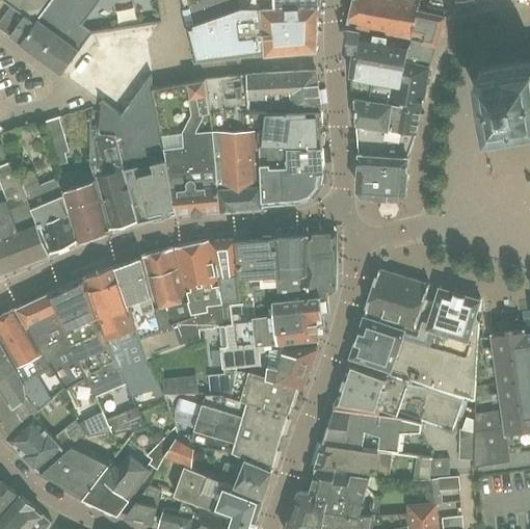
[(0,1),(9,8),(0,21),(0,31),(60,76),(91,33),(159,23),(155,0),(0,0),(0,1)]
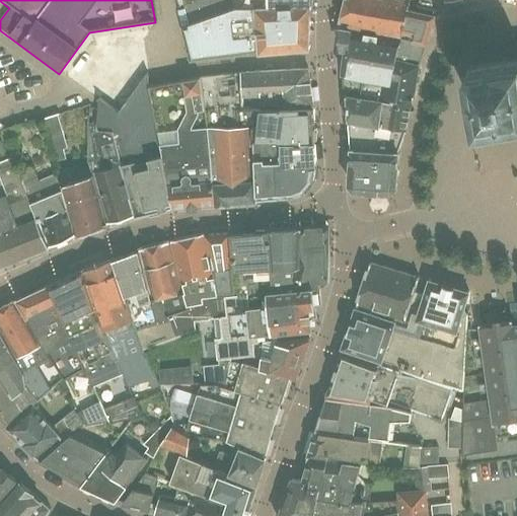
[(230,11),(256,10),(310,8),(311,0),(173,0),(181,27),(230,11)]
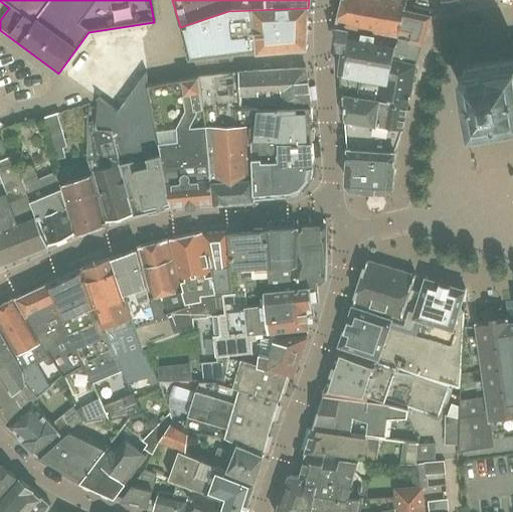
[(396,39),(421,45),(430,18),(428,17),(429,13),(419,11),(418,15),(403,12),(405,4),(385,0),(341,0),(335,27),(396,38),(396,39)]
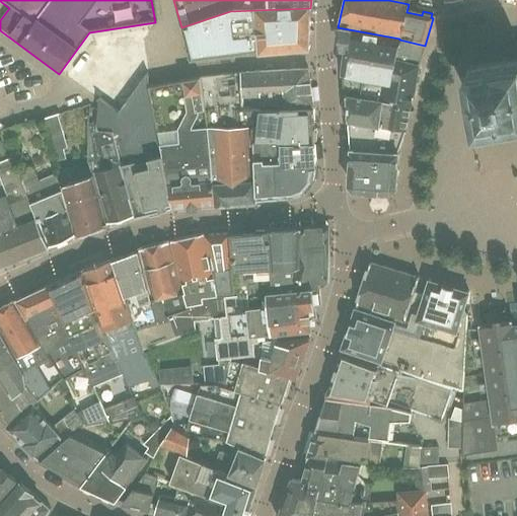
[(435,13),(437,11),(439,4),(439,0),(431,0),(428,0),(418,1),(416,9),(423,11),(432,13),(435,14),(435,13)]
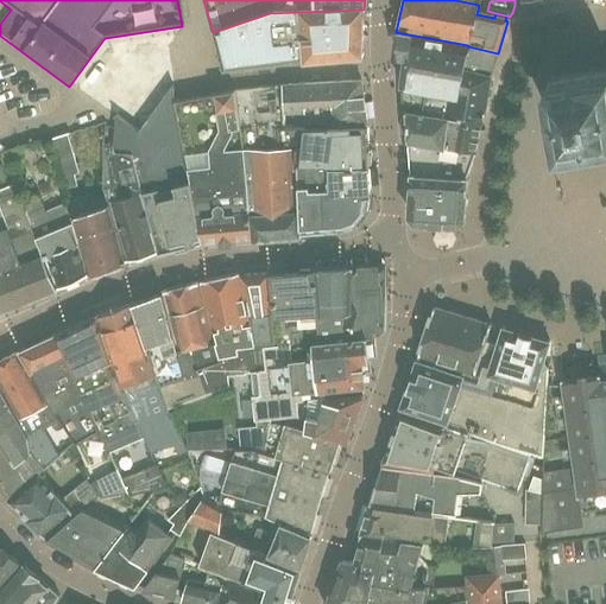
[(364,10),(301,12),(270,13),(213,32),(222,74),(303,64),(361,58),(364,10)]
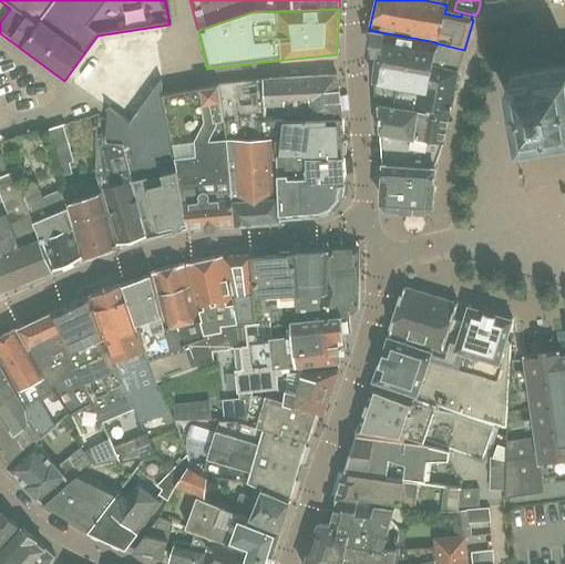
[(455,75),(464,50),(437,43),(435,47),(369,34),(373,106),(376,106),(428,115),(428,112),(448,115),(455,75)]
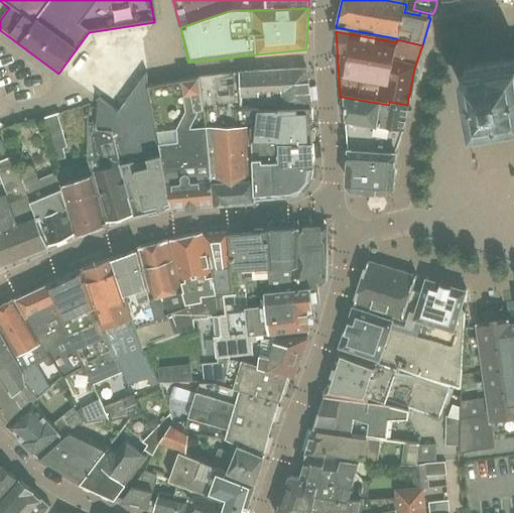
[(513,60),(465,69),(475,126),(513,119),(513,60)]
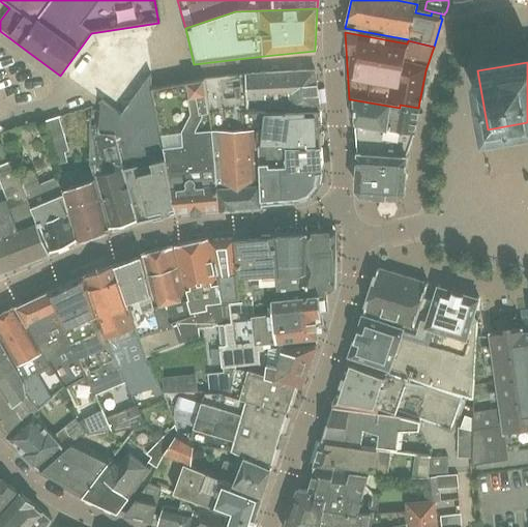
[(319,111),(314,74),(244,77),(246,101),(264,100),(264,112),(319,111)]
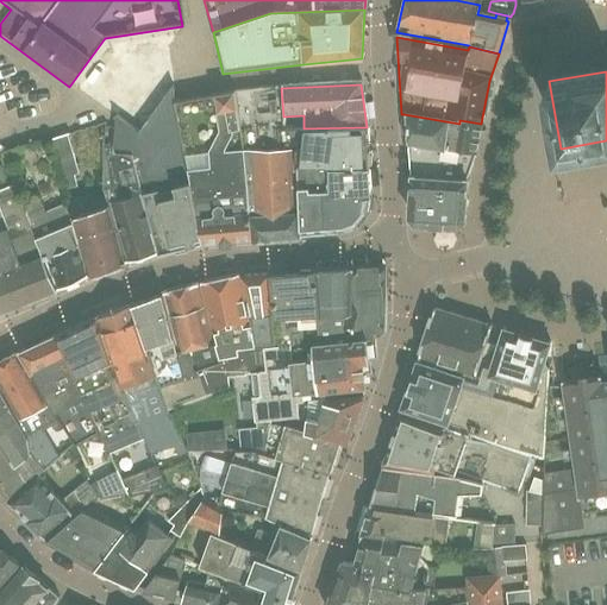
[(279,127),(275,88),(250,90),(233,93),(243,152),(248,212),(251,241),(251,243),(299,239),(296,216),(294,152),(279,152),(277,127),(279,127)]
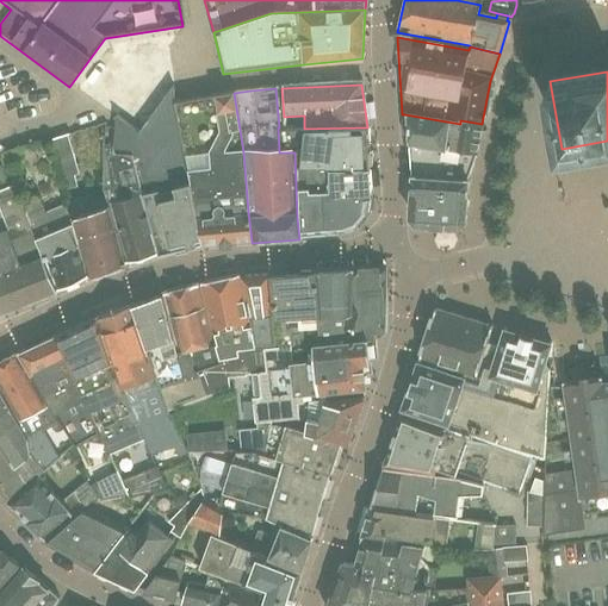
[(173,104),(172,105),(173,92),(148,122),(137,136),(115,120),(111,156),(131,158),(136,182),(157,256),(203,247),(173,104)]
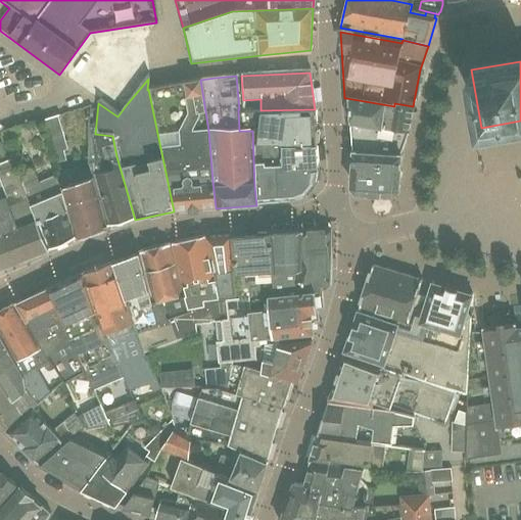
[(208,131),(200,80),(148,89),(174,211),(216,207),(212,182),(208,131)]
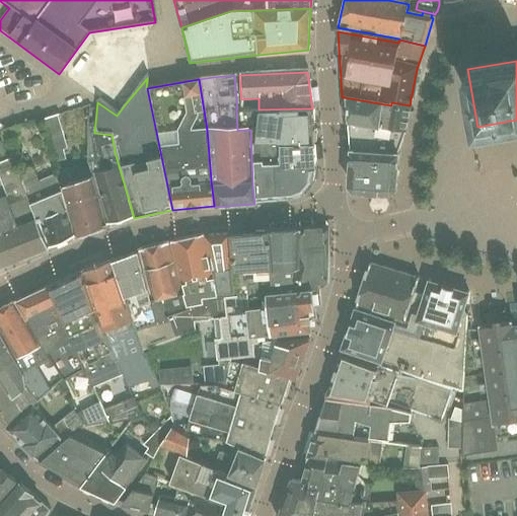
[(404,133),(410,105),(391,102),(391,105),(344,97),(350,152),(351,152),(397,156),(404,133)]
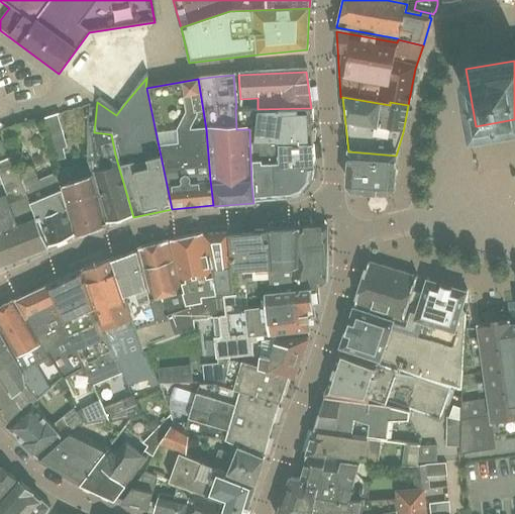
[(312,144),(310,110),(259,112),(259,110),(240,108),(240,113),(249,114),(248,123),(258,123),(255,143),(277,143),(280,146),(280,145),(312,144)]
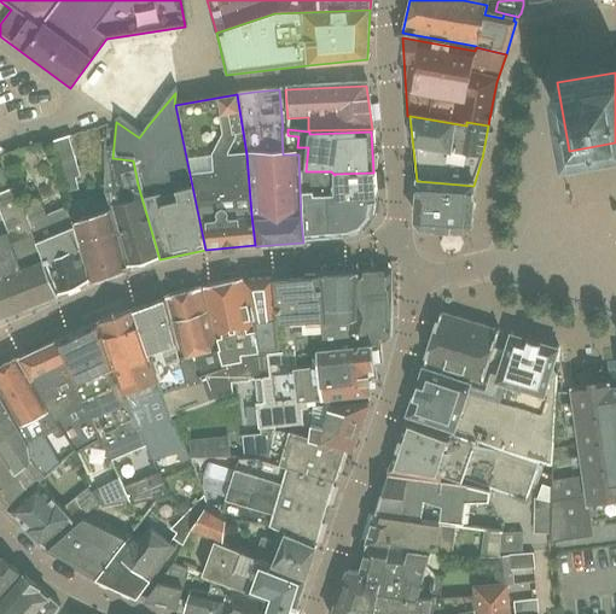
[(77,180),(69,139),(50,144),(64,196),(76,192),(74,181),(77,180)]
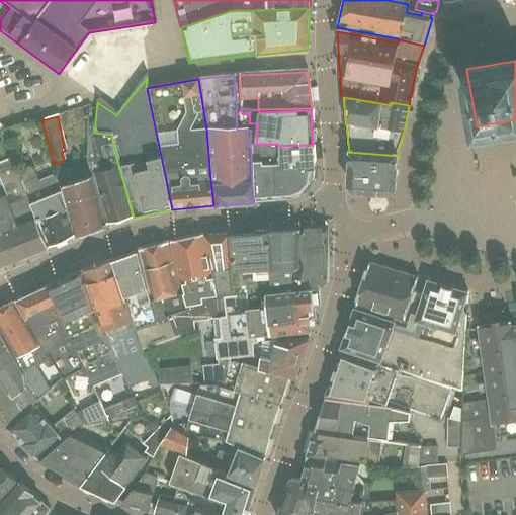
[(115,155),(111,135),(94,133),(94,136),(91,137),(92,164),(100,163),(103,172),(91,174),(106,226),(107,225),(107,226),(134,218),(115,155)]
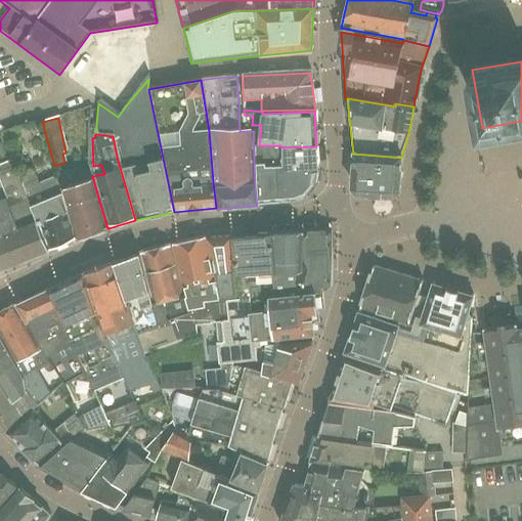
[(278,204),(277,166),(277,158),(284,157),(284,148),(280,145),(259,145),(256,145),(258,205),(278,204)]
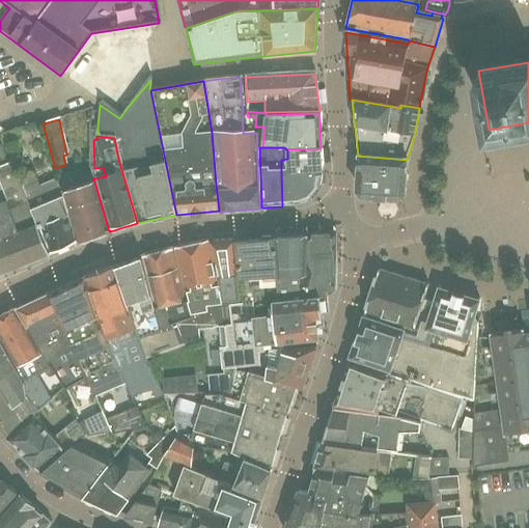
[(323,173),(321,148),(287,149),(287,150),(287,159),(281,160),(281,168),(287,168),(287,172),(309,172),(309,173),(323,173)]
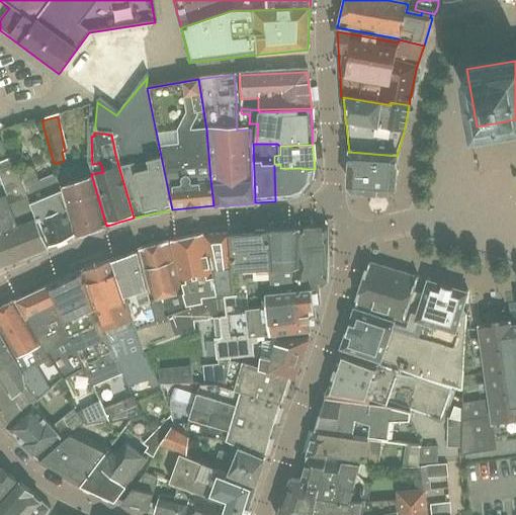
[(397,156),(350,152),(347,186),(352,194),(388,195),(395,190),(397,156)]
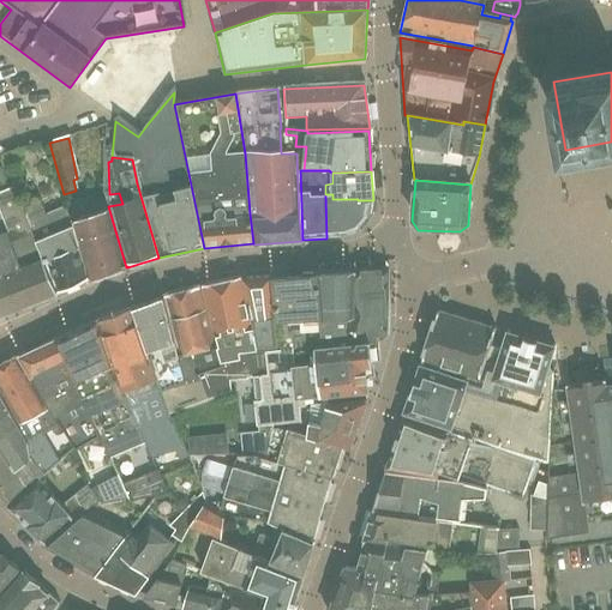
[(57,295),(30,229),(23,210),(15,189),(0,194),(0,217),(6,234),(0,235),(0,318),(57,295)]
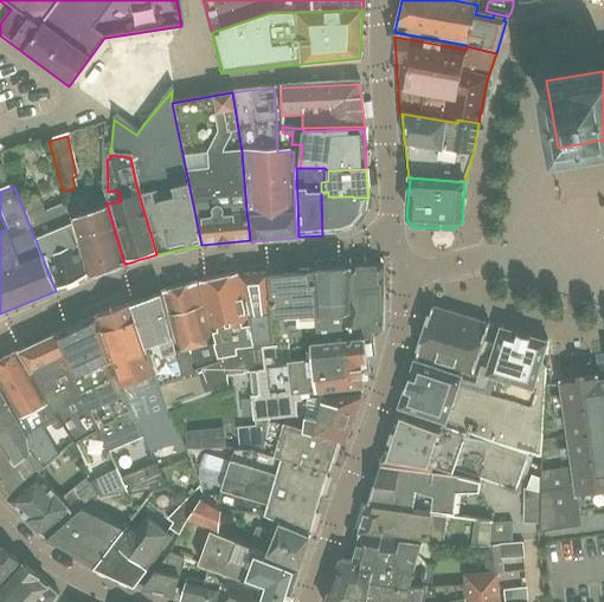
[(365,215),(368,198),(353,198),(353,196),(328,196),(328,192),(321,192),(322,235),(339,234),(355,228),(365,215)]
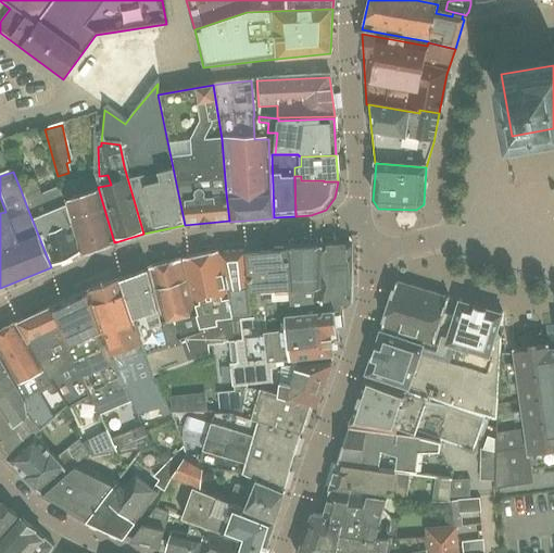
[(114,242),(98,187),(97,180),(80,186),(84,196),(75,199),(71,184),(67,185),(65,188),(62,189),(62,192),(80,253),(114,242)]
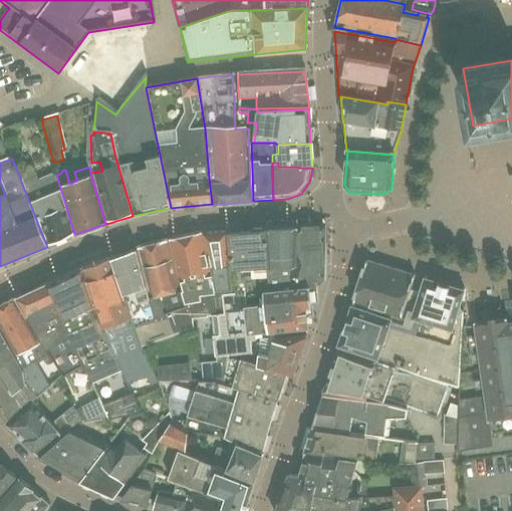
[(74,234),(57,178),(57,175),(38,182),(33,170),(19,176),(25,192),(47,247),(73,235),(74,234)]
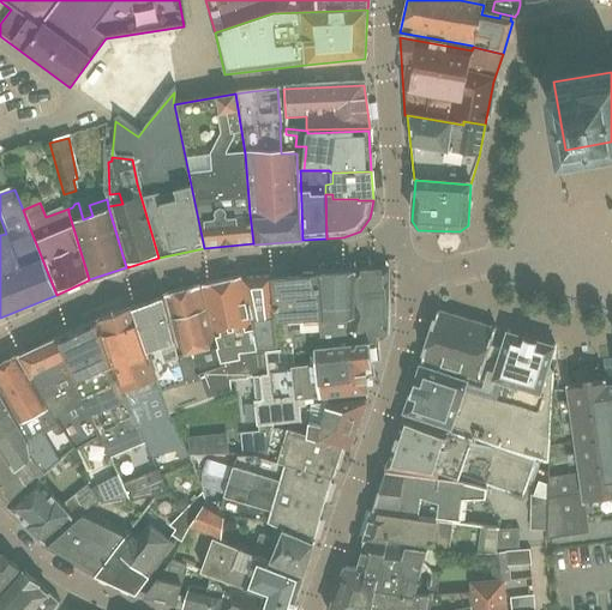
[(385,338),(387,272),(354,273),(354,276),(313,277),(321,349),(370,344),(370,345),(377,344),(378,344),(378,338),(385,338)]
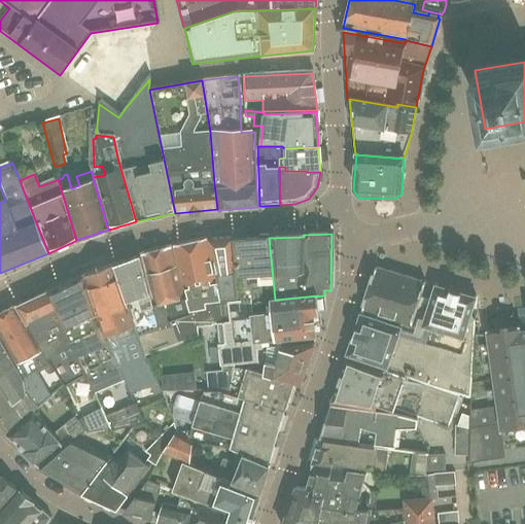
[(275,300),(269,238),(233,240),(240,304),(249,303),(250,309),(270,307),(270,301),(275,300)]
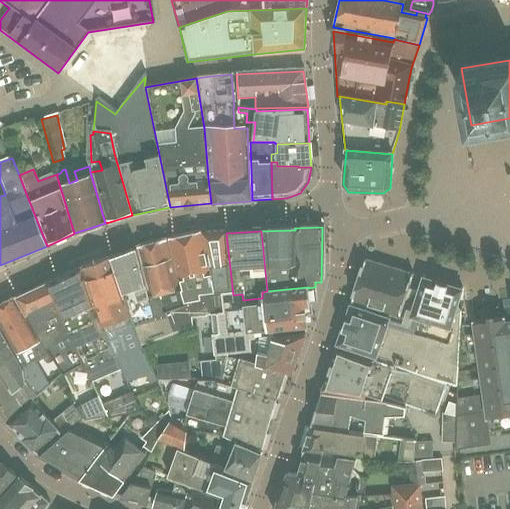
[(200,236),(200,234),(168,241),(184,303),(200,300),(199,297),(199,295),(212,293),(200,236)]
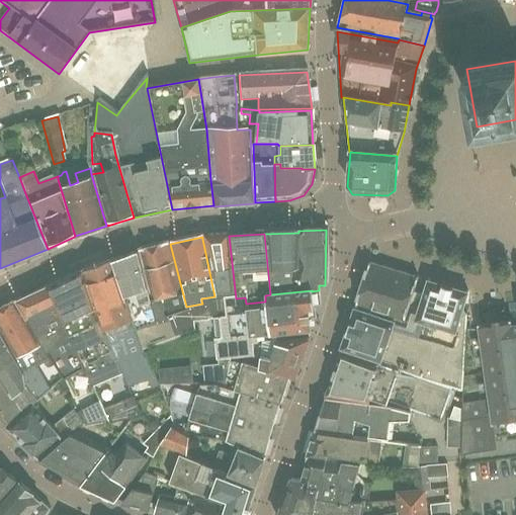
[(217,299),(224,297),(233,296),(227,237),(205,239),(217,290),(215,291),(217,299)]
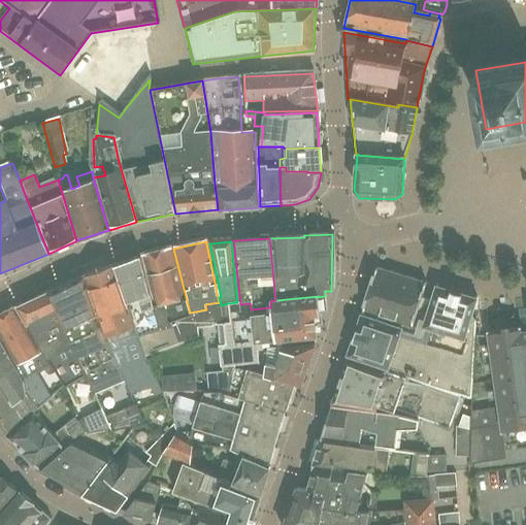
[(192,317),(190,317),(185,300),(184,300),(170,250),(139,257),(155,307),(152,308),(156,323),(157,323),(163,350),(198,336),(196,329),(192,317)]
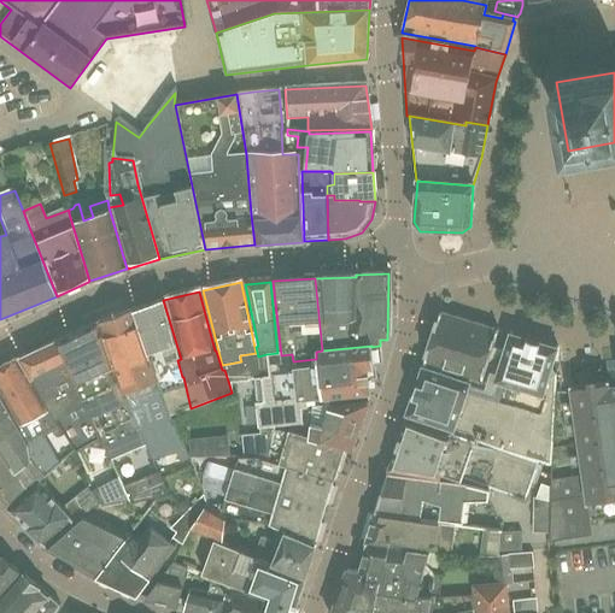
[(183,377),(182,377),(177,360),(163,300),(132,311),(160,398),(167,418),(191,408),(183,377)]
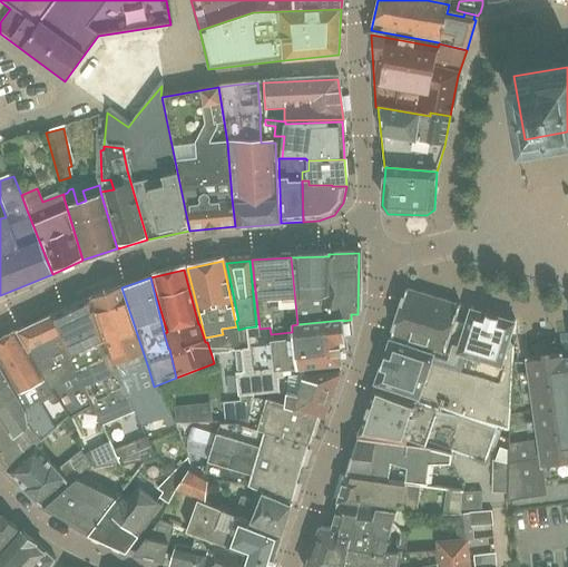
[(116,360),(129,401),(128,402),(134,414),(139,426),(163,417),(166,424),(173,421),(158,390),(156,391),(154,387),(148,368),(121,287),(92,299),(114,361),(116,360)]
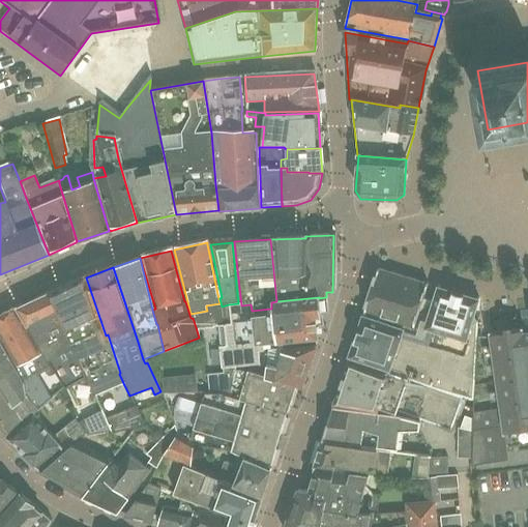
[(413,330),(421,301),(427,286),(377,271),(363,315),(413,330)]
